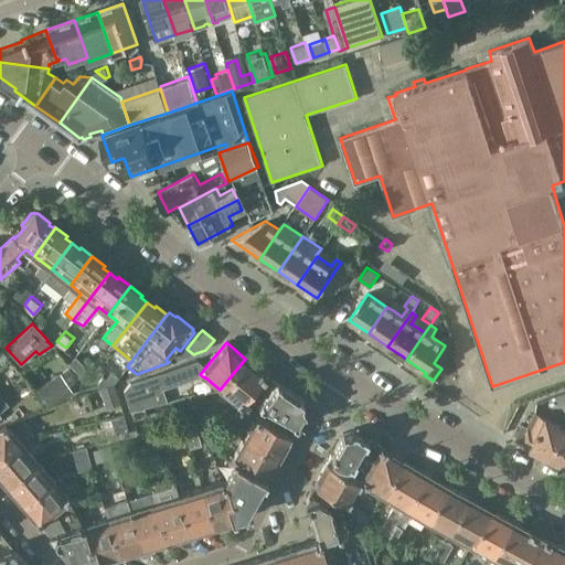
[(76,355),(74,358),(70,363),(81,374),(88,366),(76,355)]
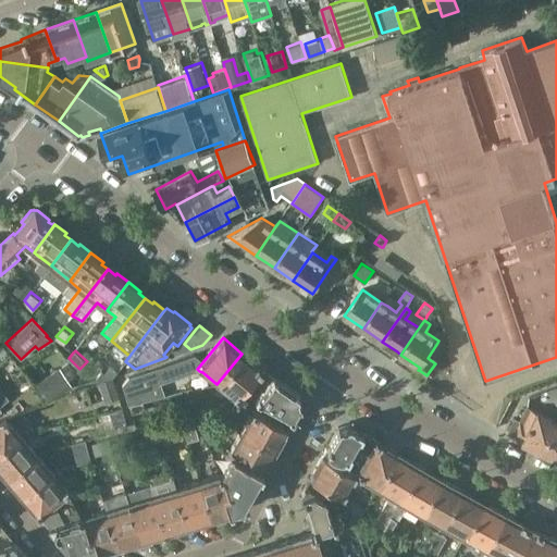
[(242,354),(217,384),(237,400),(242,396),(243,393),(262,370),(242,354)]
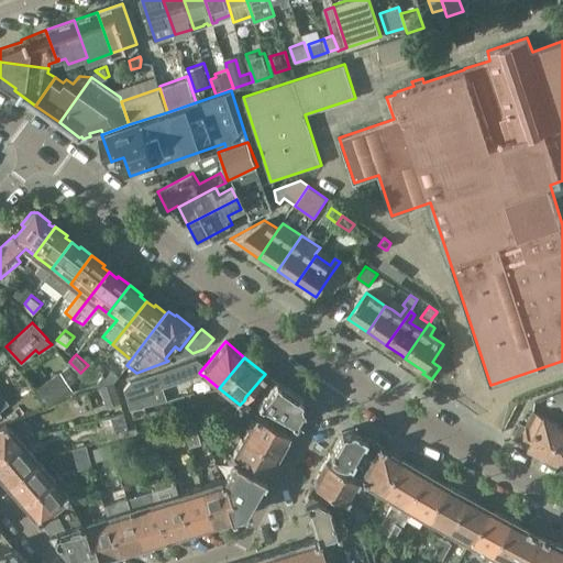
[(129,383),(123,389),(129,410),(129,411),(145,406),(162,401),(166,400),(162,388),(190,378),(201,375),(199,373),(205,366),(195,360),(155,373),(129,383)]
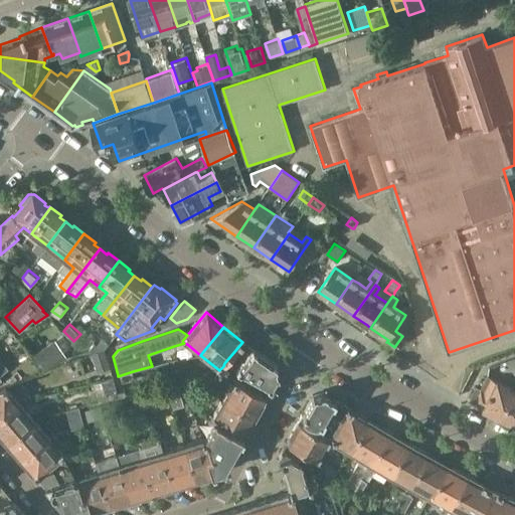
[(46,370),(67,355),(55,339),(34,354),(46,370)]
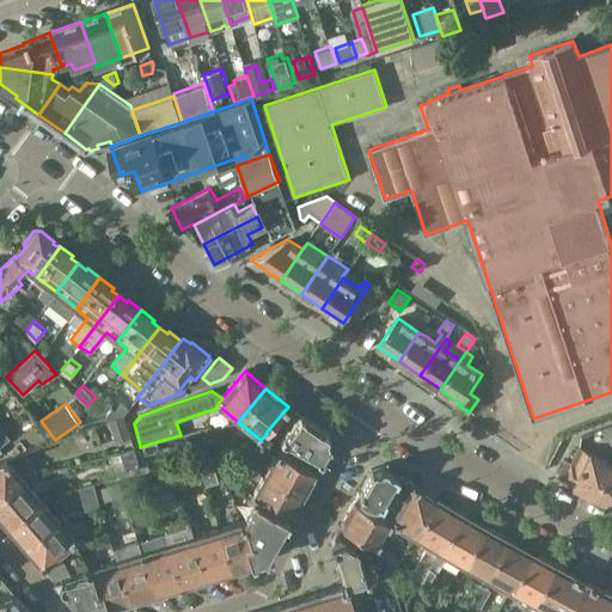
[(330,445),(328,434),(288,407),(267,432),(285,442),(287,441),(316,456),(314,458),(322,461),(330,445)]
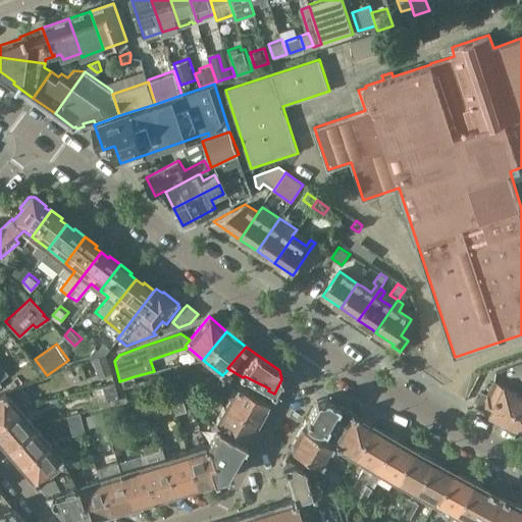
[(100,357),(92,359),(99,377),(107,374),(100,357)]
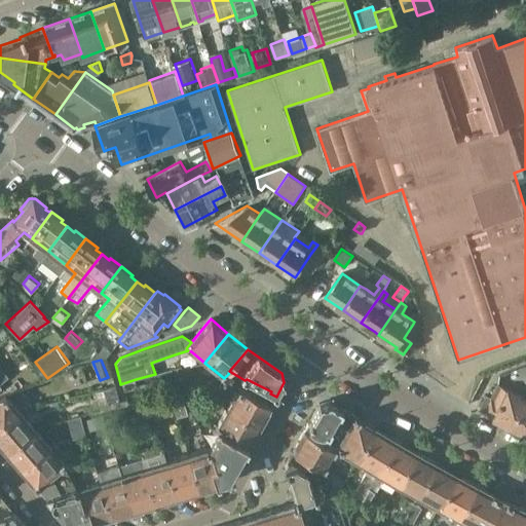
[(228,374),(224,378),(231,384),(235,379),(228,374)]
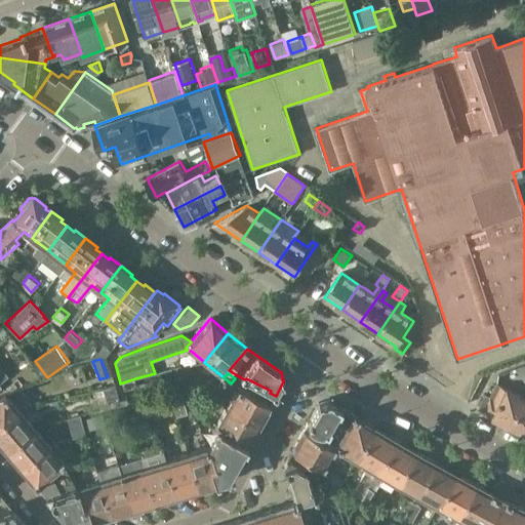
[(135,378),(120,384),(122,391),(137,387),(135,378)]
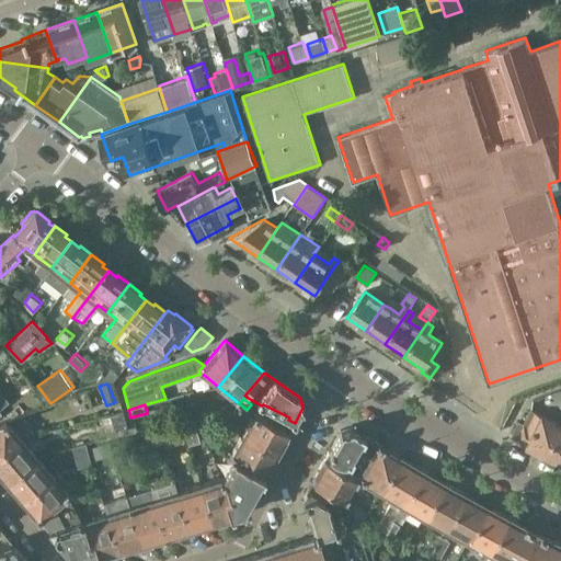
[(519,422),(512,437),(548,455),(560,427),(560,422),(542,413),(541,414),(534,412),(527,426),(519,422)]
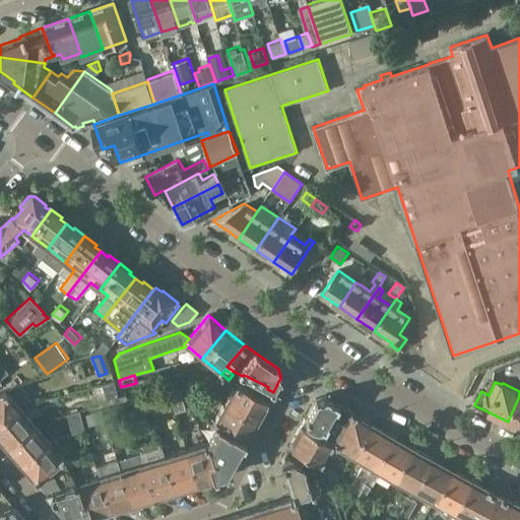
[(222,402),(257,421),(266,404),(233,385),(228,394),(222,391),(218,399),(219,400),(222,402)]
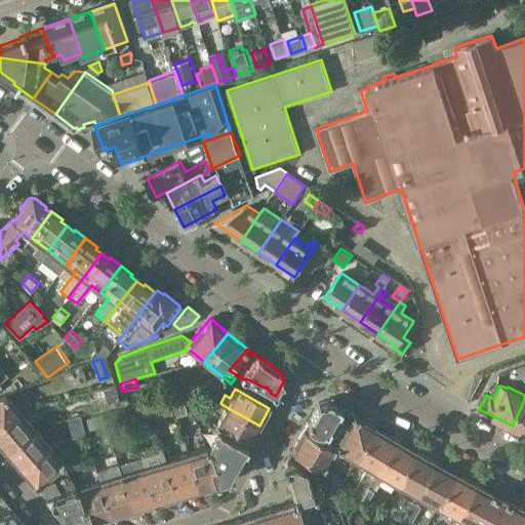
[(182,392),(171,395),(177,415),(188,412),(182,392)]
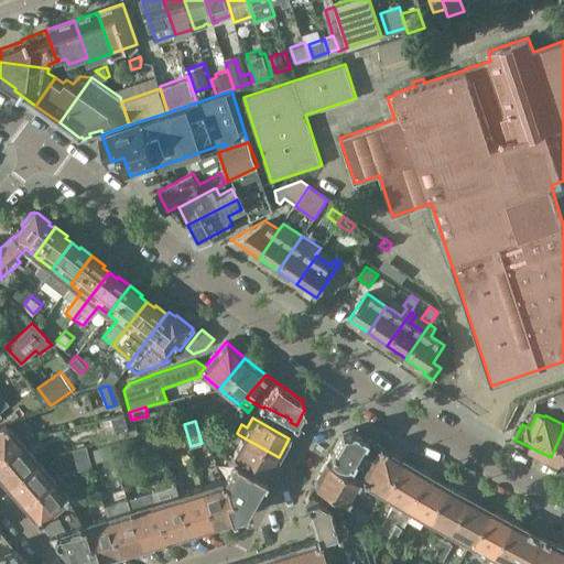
[(117,437),(129,434),(127,426),(115,430),(117,437)]
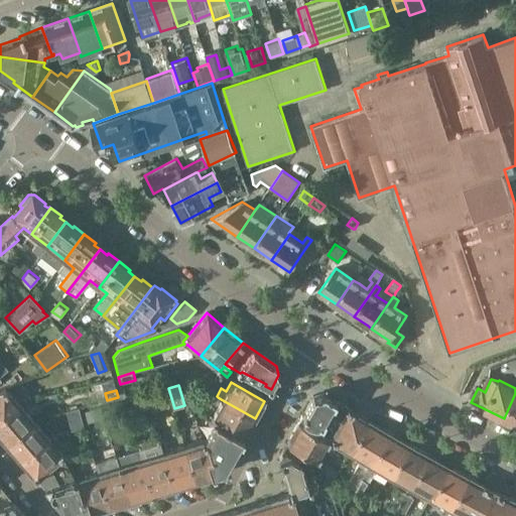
[(203,397),(214,403),(218,397),(217,396),(207,390),(203,397)]
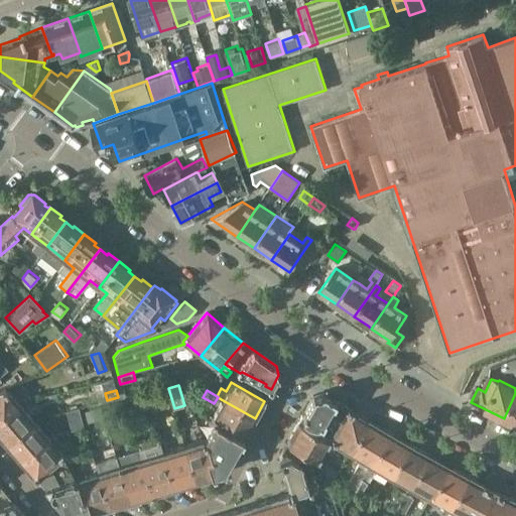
[(0,393),(0,419),(13,408),(0,393)]
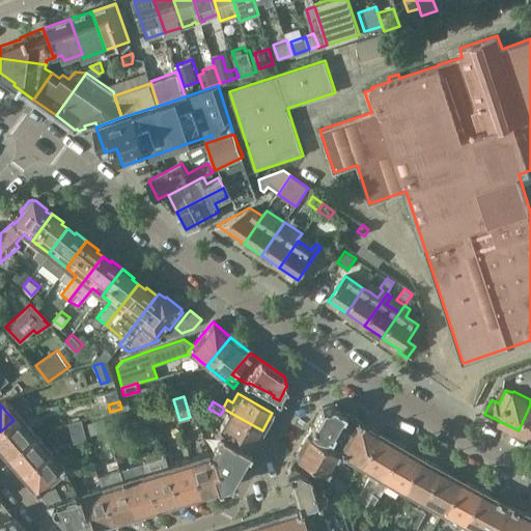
[(307,435),(325,444),(334,449),(337,451),(342,449),(359,420),(333,404),(322,408),(311,427),(310,427),(306,436),(307,435)]
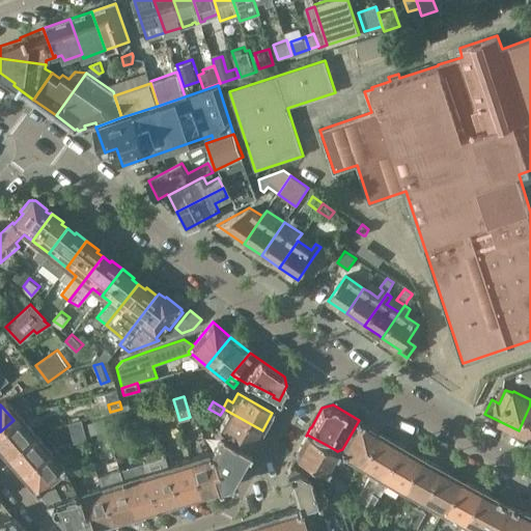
[(530,404),(519,430),(530,436),(530,404)]
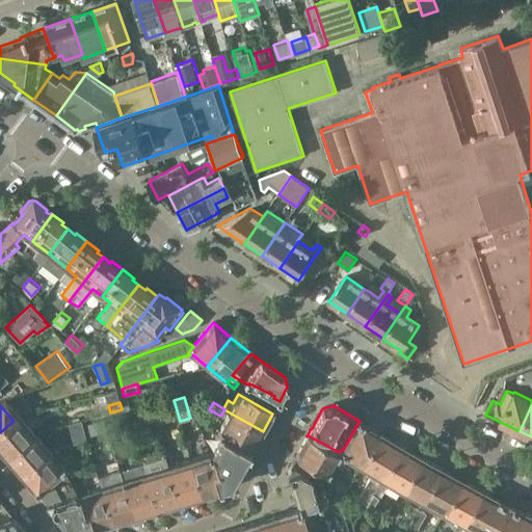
[(154,426),(149,408),(137,411),(143,429),(154,426)]
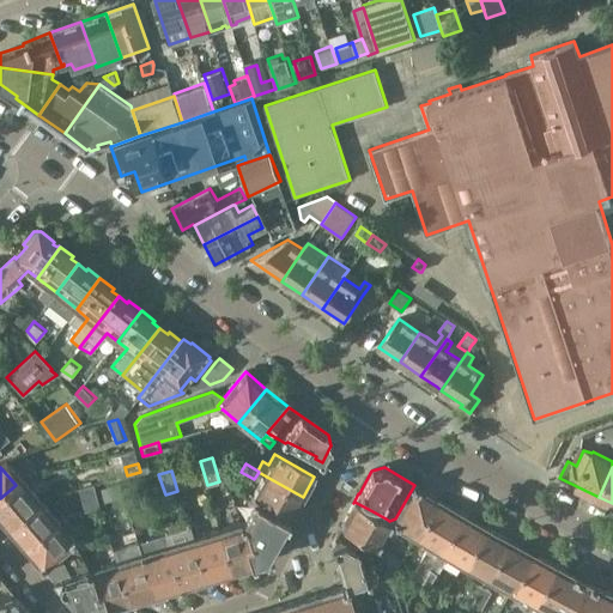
[(255,502),(289,521),(303,497),(262,474),(249,498),(255,502)]
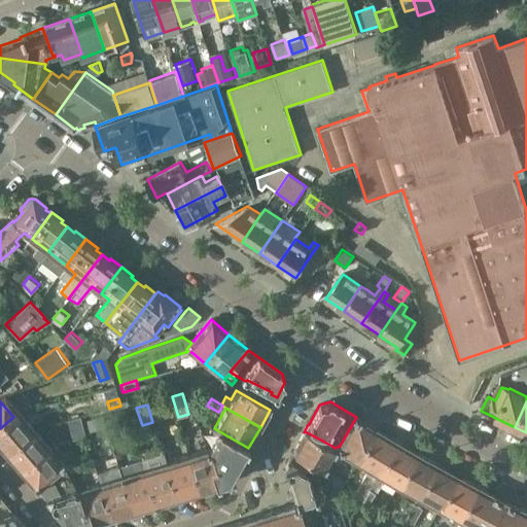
[(0,428),(0,447),(6,454),(28,434),(13,417),(0,428)]
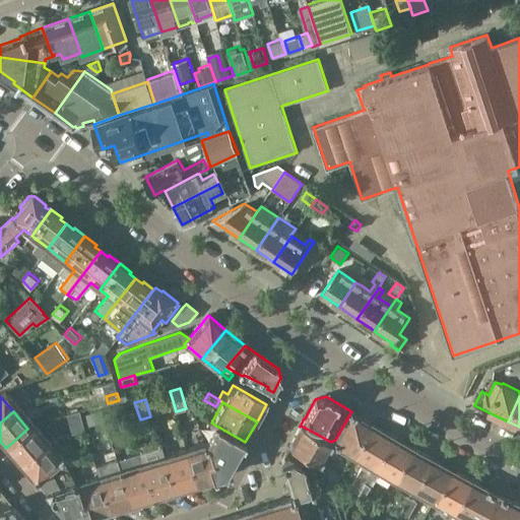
[(372,424),(351,411),(335,440),(335,445),(351,455),(372,424)]
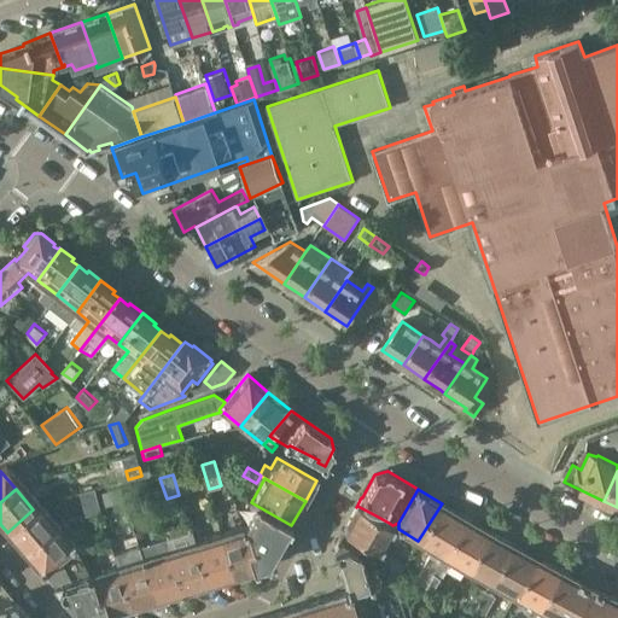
[(40,503),(33,509),(7,532),(24,553),(52,531),(59,525),(40,503)]
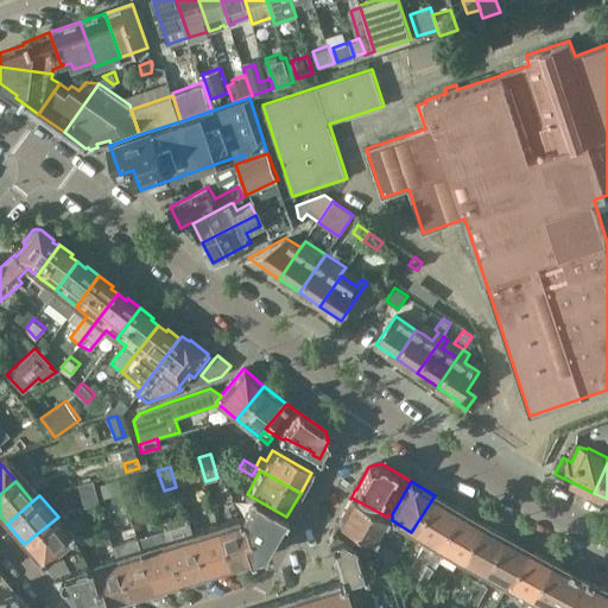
[(69,514),(83,511),(83,510),(99,505),(95,495),(67,504),(69,514)]
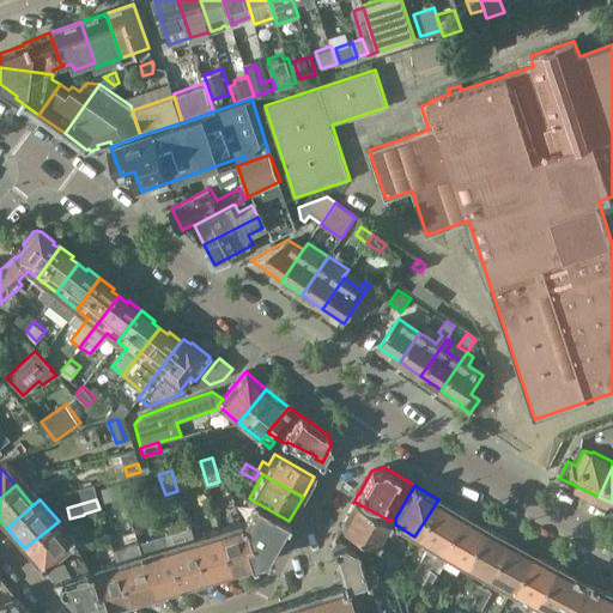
[(461,513),(438,499),(414,536),(430,546),(426,552),(414,571),(423,575),(461,513)]
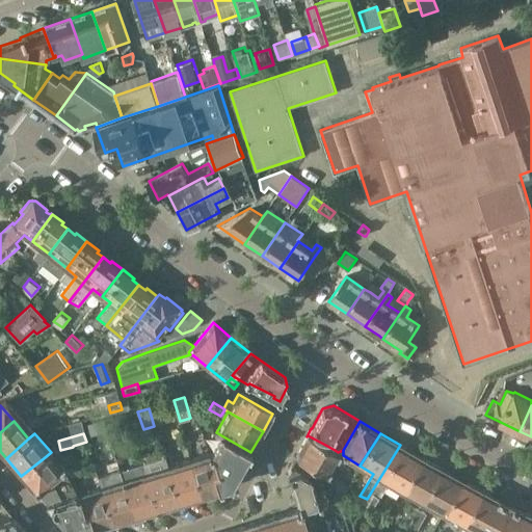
[(212,452),(222,489),(232,486),(250,452),(221,435),(212,452)]
